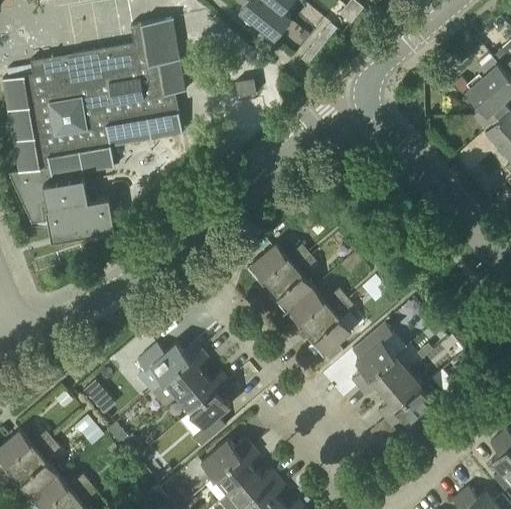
[(290,20),(281,14),(264,0),(239,0),(244,4),(239,11),(274,40),(290,20)]
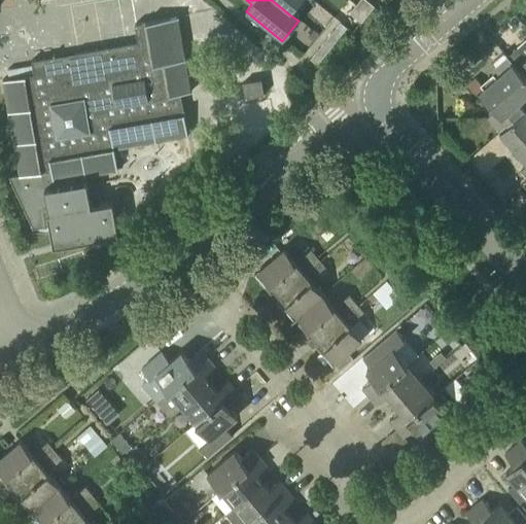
[(301,0),(272,0),(289,14),(301,0)]
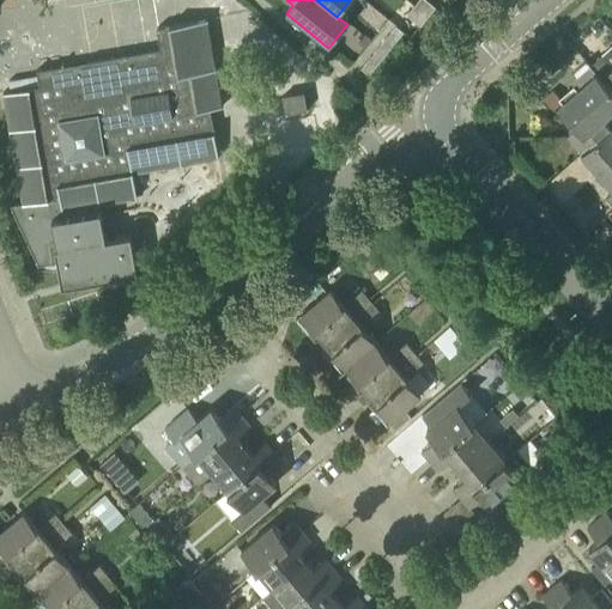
[(420,0),(413,8),(428,19),(435,10),(422,0),(420,0)]
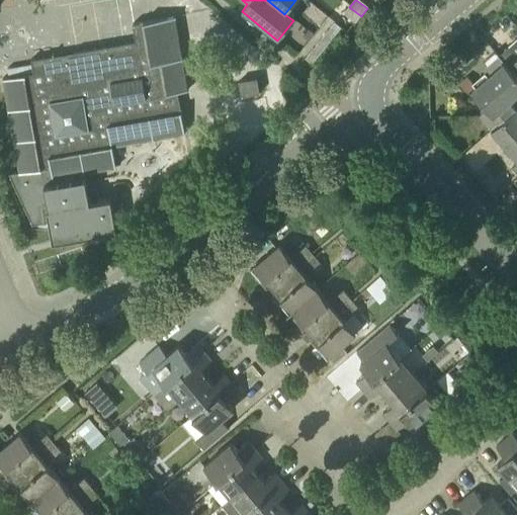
[(343,15),(354,24),(361,16),(349,7),(343,15)]
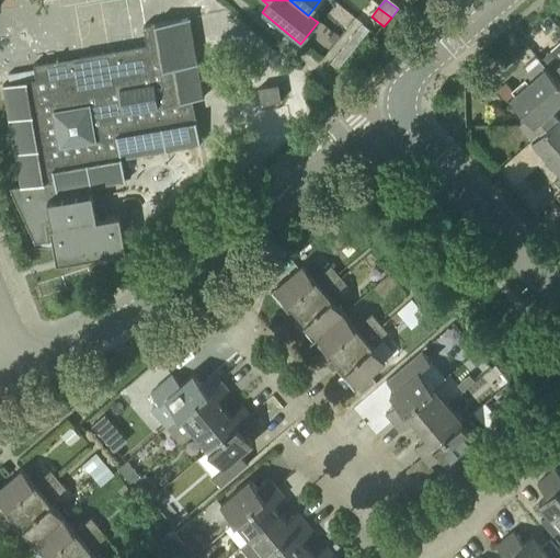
[(53,242),(54,249),(56,264),(125,252),(120,217),(105,219),(103,206),(94,207),(91,190),(125,184),(121,161),(200,148),(192,102),(203,100),(190,20),(143,29),(146,47),(79,59),(80,65),(58,68),(57,60),(56,60),(56,63),(33,67),(35,82),(2,88),(20,189),(9,191),(34,246),(53,242)]
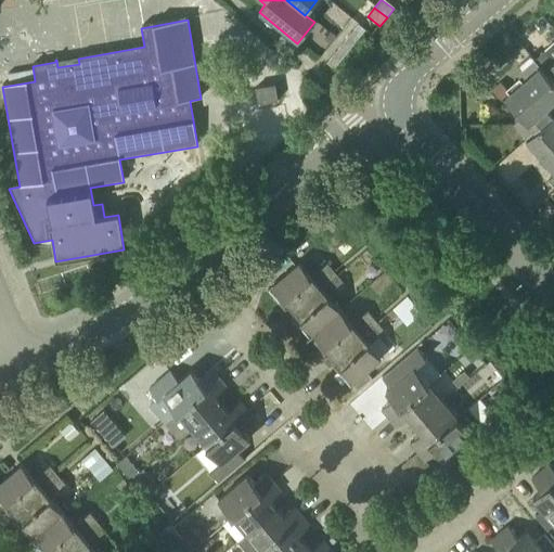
[(357,41),(364,31),(358,26),(349,36),(357,41)]
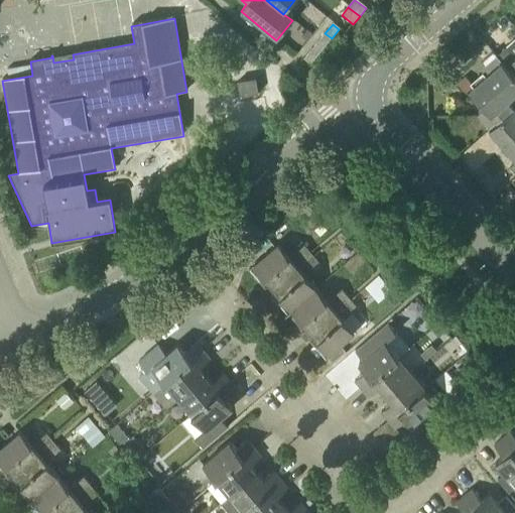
[(317,42),(324,47),(332,38),(325,33),(317,42)]
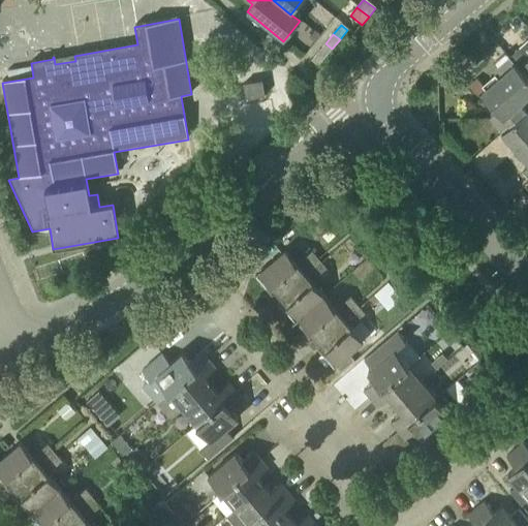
[(527,41),(507,60),(527,83),(527,41)]
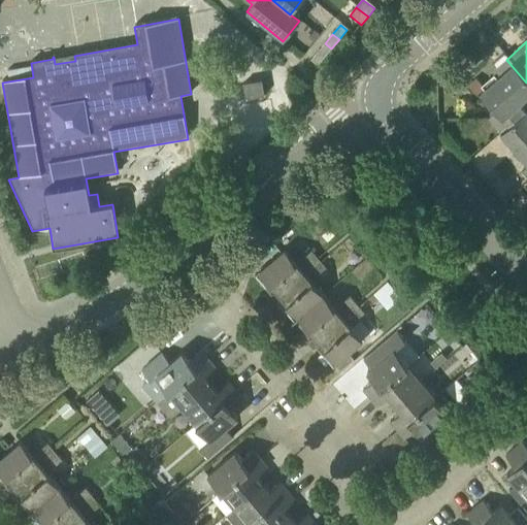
[(324,58),(331,48),(325,43),(318,53),(324,58)]
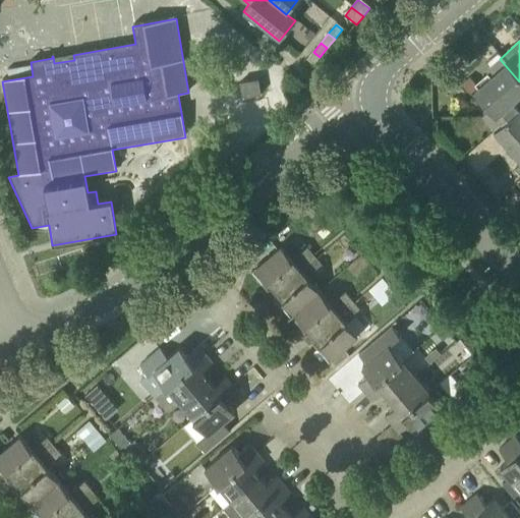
[(312,66),(320,57),(313,52),(306,61),(312,66)]
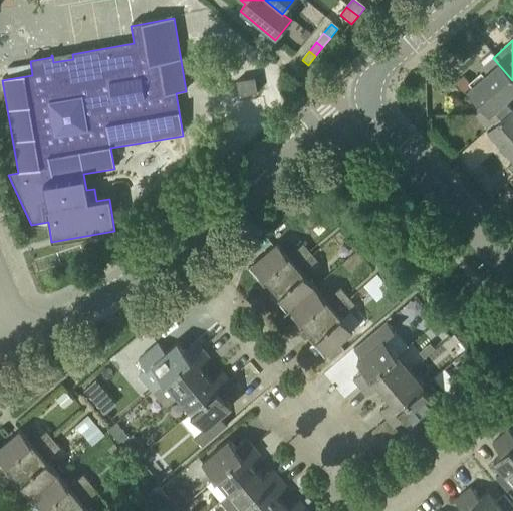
[(512,110),(505,101),(512,93),(512,80),(493,58),(490,54),(481,63),(488,71),(471,87),(467,90),(482,108),(473,116),(494,140),(500,146),(508,156),(512,161),(512,110)]
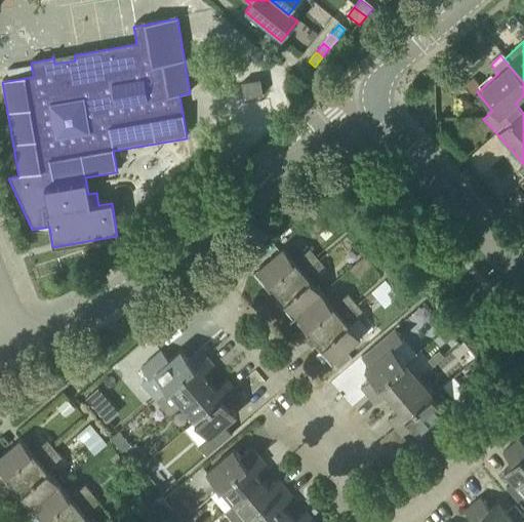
[(444,73),(436,80),(444,89),(453,81),(444,73)]
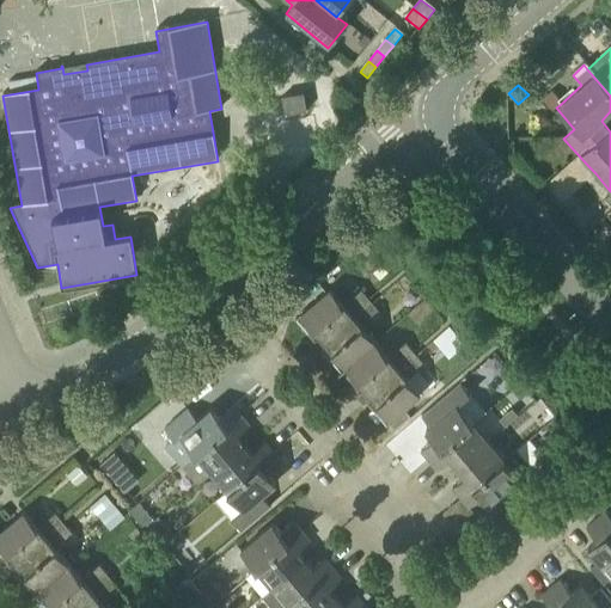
[(303,96),(281,99),(285,117),(306,114),(303,96)]
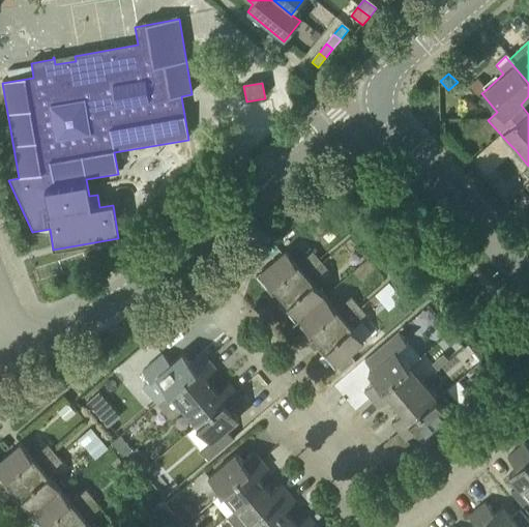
[(256,276),(272,297),(268,299),(275,308),(278,304),(294,323),(293,324),(293,325),(295,324),(311,342),(307,345),(314,353),(318,350),(334,370),(339,366),(338,364),(362,344),(352,331),(366,319),(359,311),(345,323),(342,319),(356,308),(349,299),(335,311),(314,286),(328,273),(322,265),(306,277),(303,274),(319,261),(312,253),(297,265),(286,253),(261,273),(260,273),(256,276)]
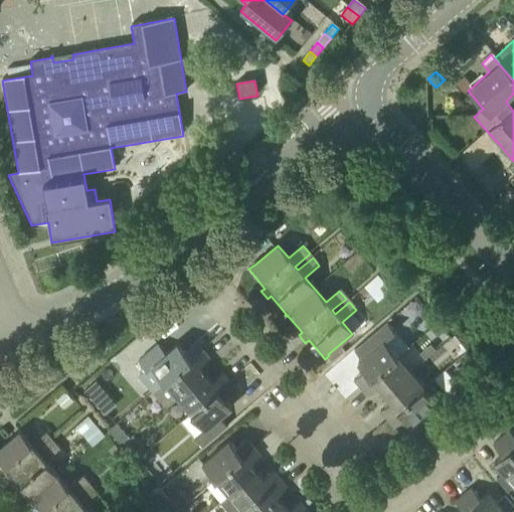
[(377,300),(388,291),(379,281),(369,290),(377,300)]
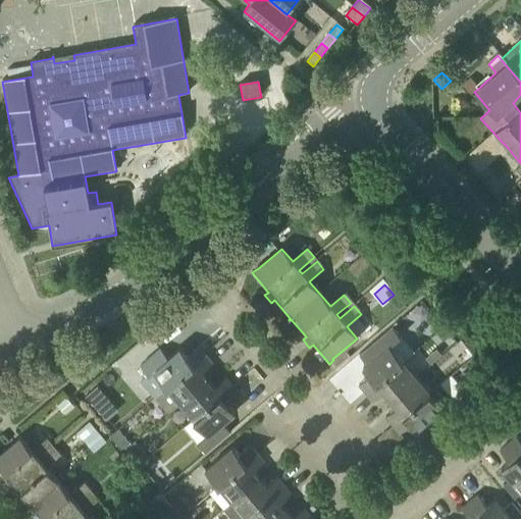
[(402,363),(402,362),(413,353),(392,328),(358,357),(366,366),(362,370),(369,379),(366,382),(365,380),(358,387),(364,396),(402,363)]
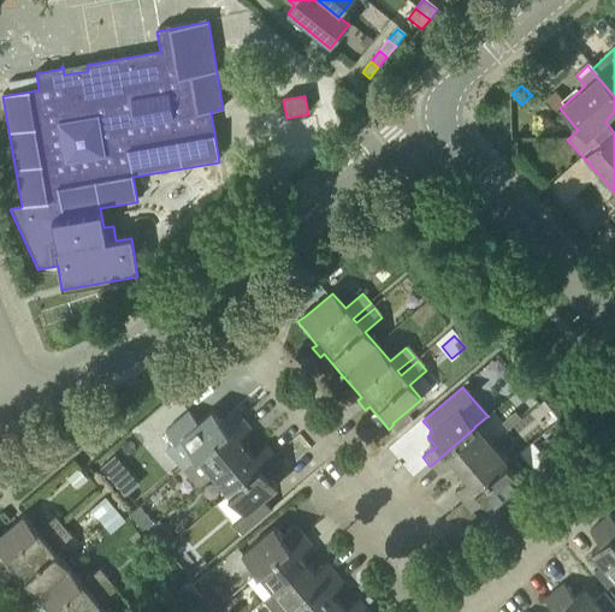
[(183,470),(242,421),(234,410),(224,419),(225,420),(222,423),(212,413),(199,425),(188,414),(165,434),(175,445),(166,452),(183,470)]
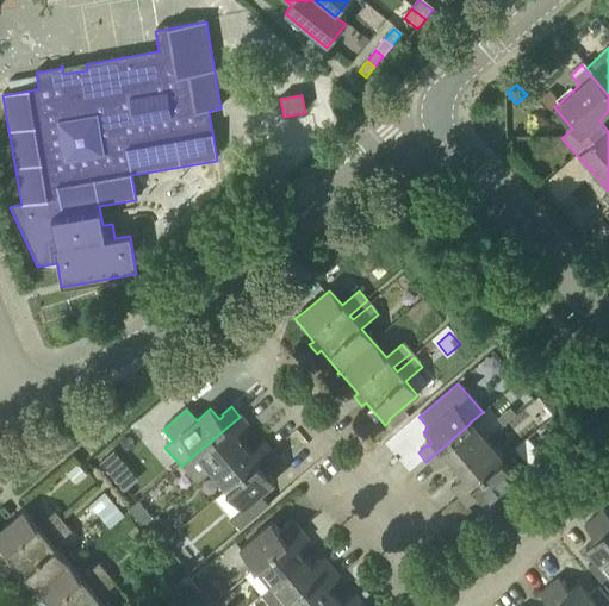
[(248,426),(240,417),(181,466),(197,485),(210,473),(242,445),(234,436),(237,432),(238,433),(248,426)]
